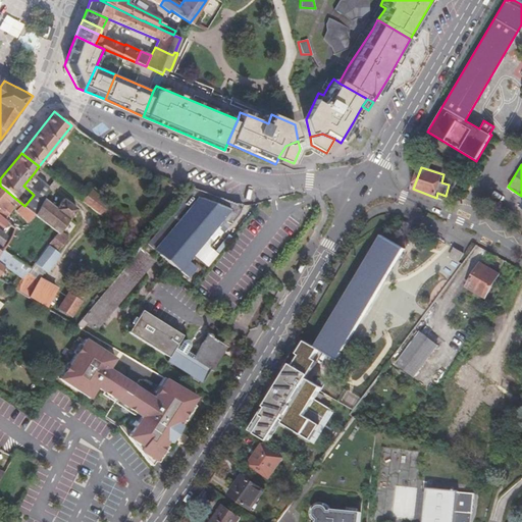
[(35,215),(44,199),(49,191),(48,185),(34,173),(23,186),(34,195),(24,206),(33,213),(35,215)]
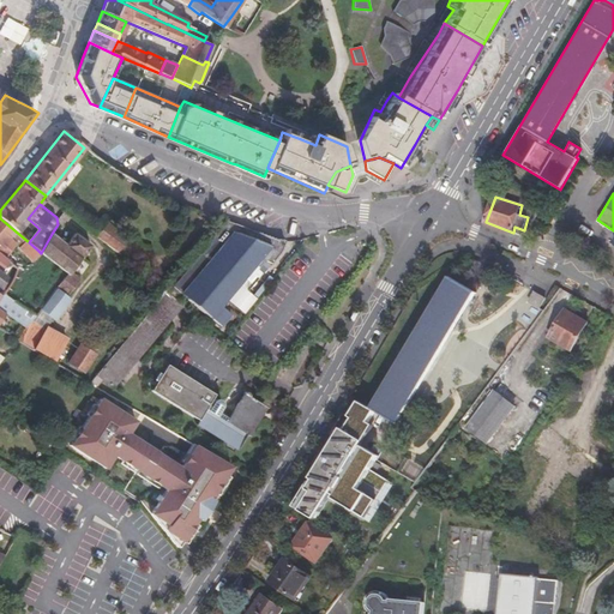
[(0,218),(0,256),(2,259),(10,251),(7,247),(11,242),(31,260),(38,251),(29,242),(0,218)]
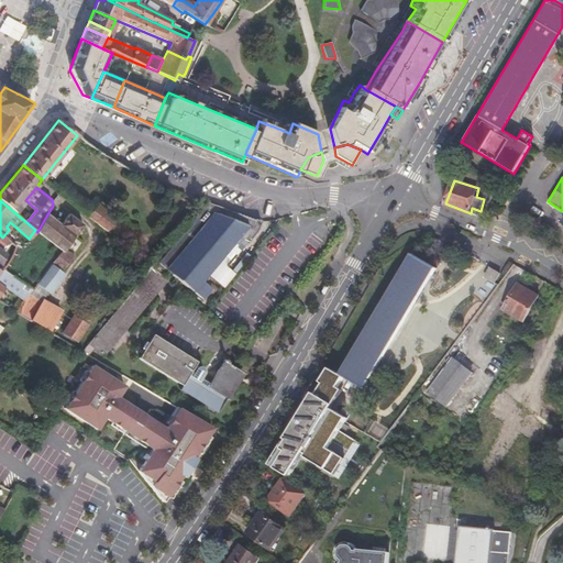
[(255,232),(260,221),(253,221),(247,223),(243,221),(241,224),(234,222),(235,217),(227,213),(224,218),(214,213),(214,212),(214,211),(213,209),(213,208),(212,207),(205,203),(157,261),(201,297),(209,287),(200,280),(207,272),(213,277),(225,263),(228,264),(255,232)]
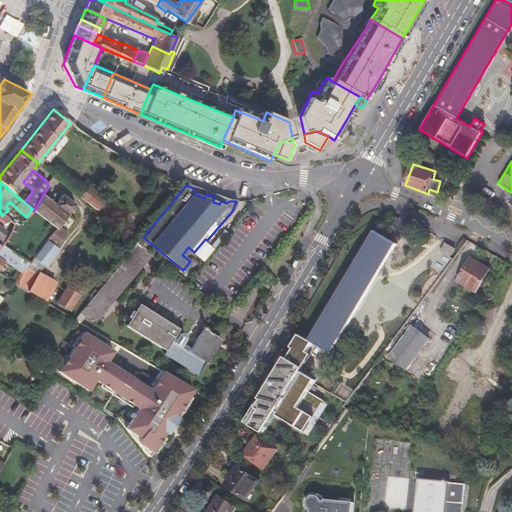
[(81,197),(99,212),(107,201),(89,186),(81,197)]
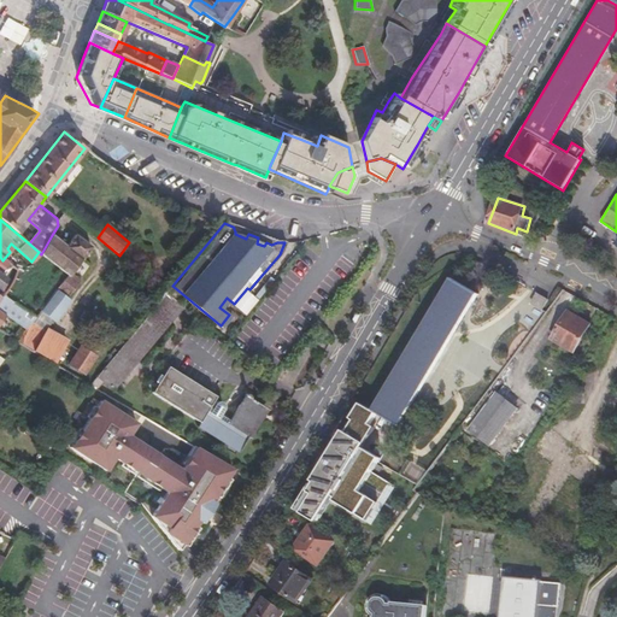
[(57,289),(68,298),(81,281),(70,272),(92,247),(75,235),(66,246),(52,235),(41,254),(68,275),(57,289)]
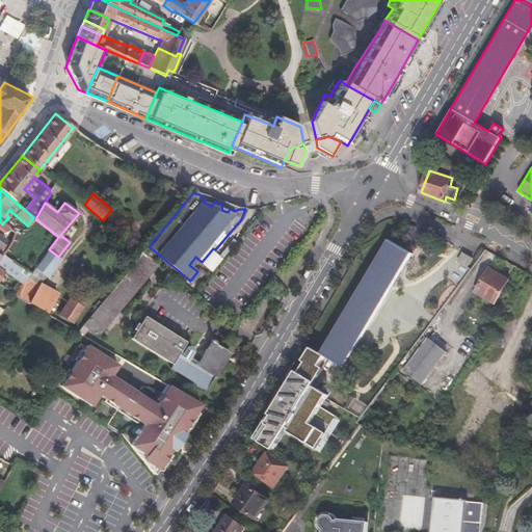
[(410,253),(390,241),(322,355),(342,367),(410,253)]
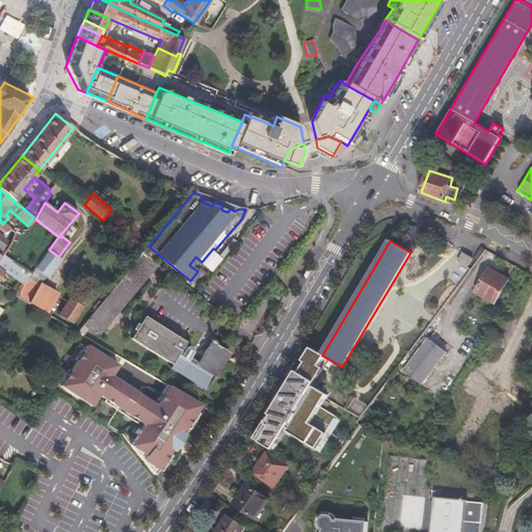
[(49,249),(35,266),(46,275),(60,258),(58,257),(49,249)]
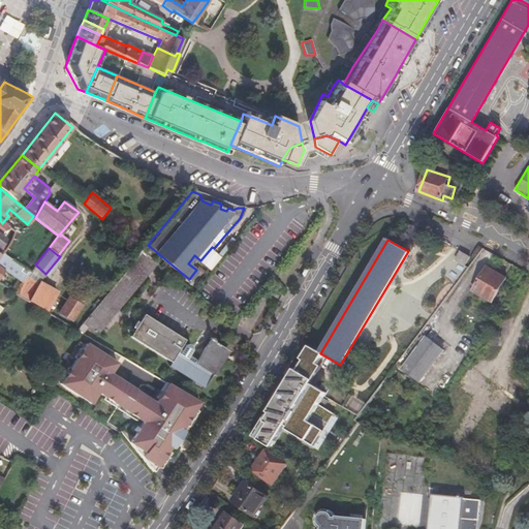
[(98,333),(157,262),(143,250),(78,328),(84,332),(89,325),(98,333)]
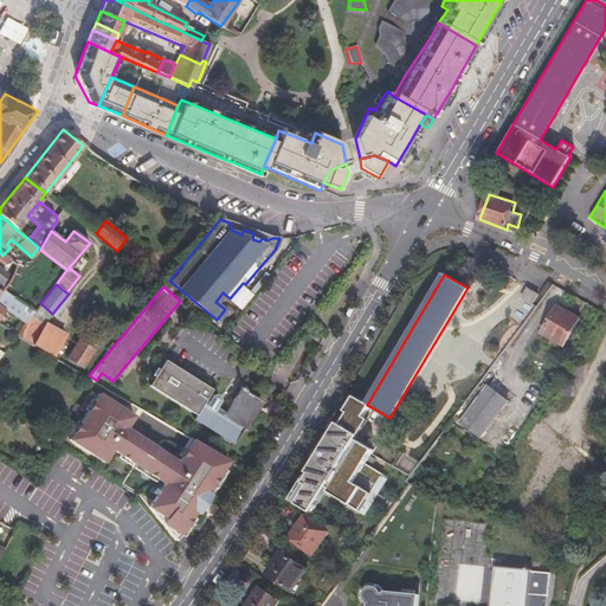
[(0,305),(6,310),(25,323),(34,310),(4,289),(1,292),(0,294),(0,305)]
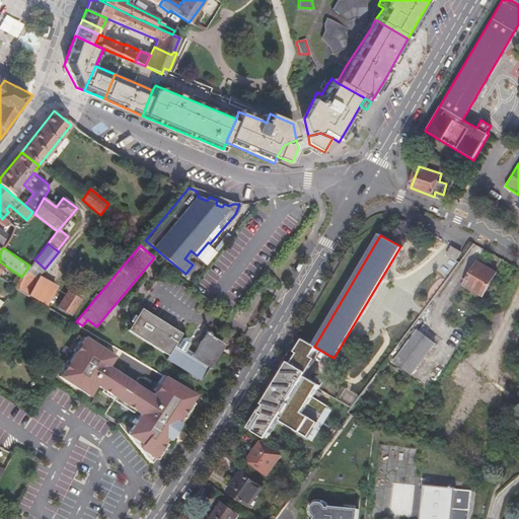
[(461,252),(452,247),(448,254),(456,260),(461,252)]
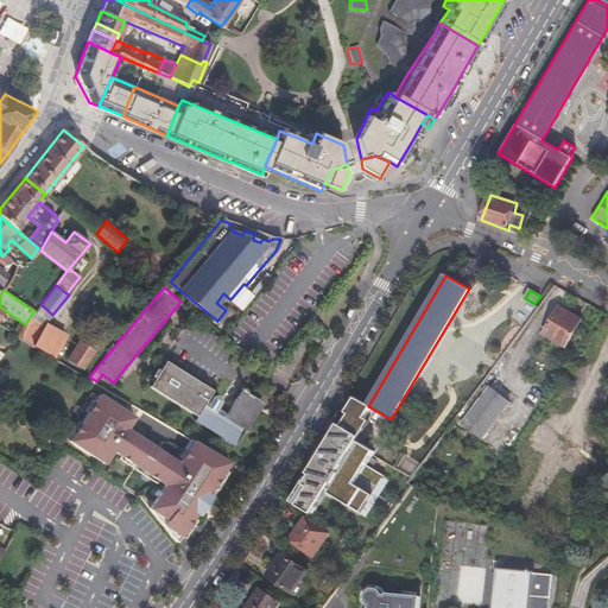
[(582,321),(559,308),(544,334),(565,347),(582,321)]
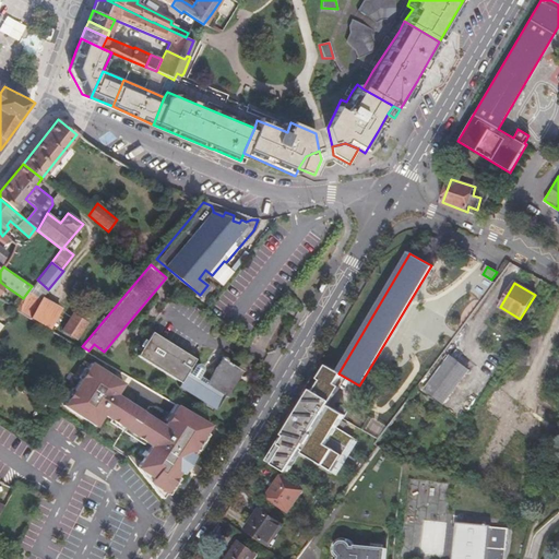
[(43,299),(31,319),(50,329),(61,310),(43,299)]
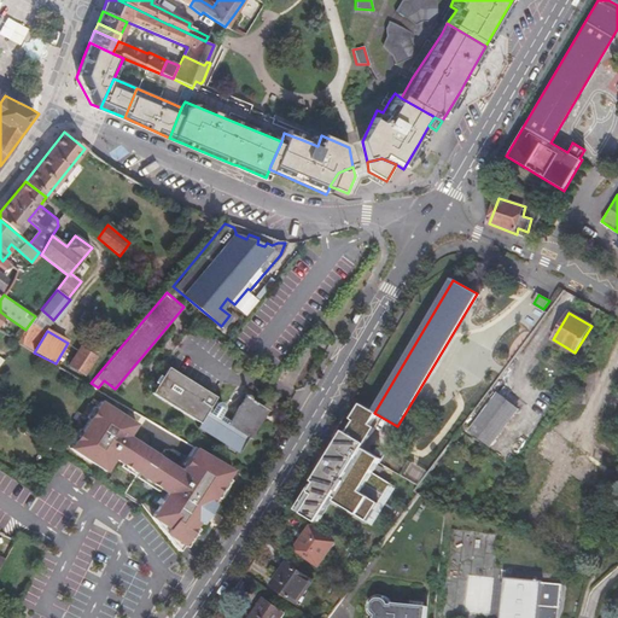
[(95,356),(81,348),(71,365),(86,373),(95,356)]
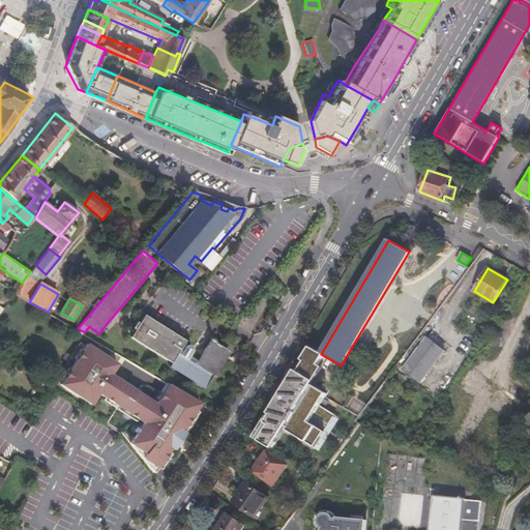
[(144,311),(139,318),(135,325),(129,332),(169,358),(168,360),(203,384),(227,348),(210,336),(197,356),(188,351),(190,348),(192,346),(192,345),(192,344),(190,342),(189,342),(187,341),(186,341),(184,342),(183,343),(181,346),(178,345),(183,336),(144,311)]
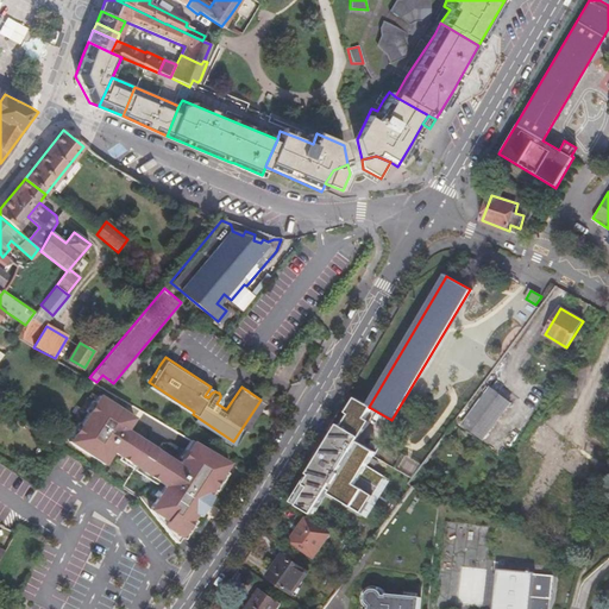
[(155,374),(159,365),(152,362),(148,369),(155,374)]
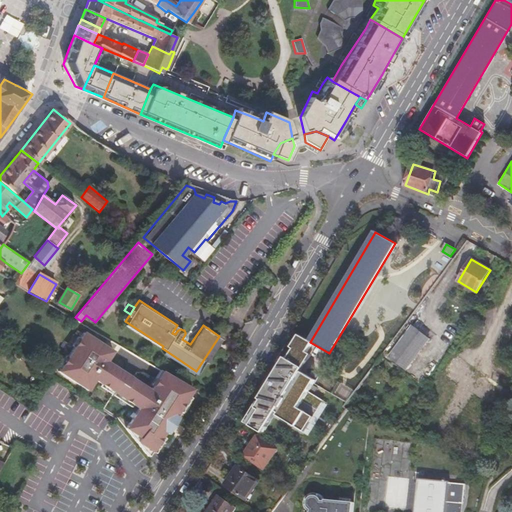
[(430,338),(413,326),(390,357),(406,369),(430,338)]
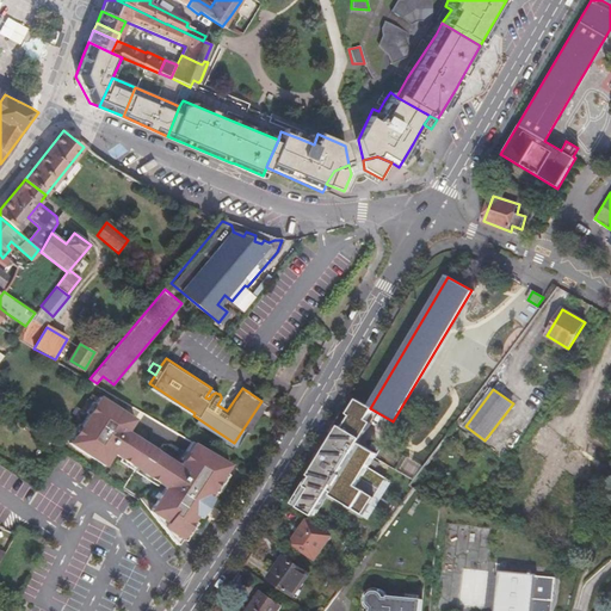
[(111,451),(150,476),(167,456),(125,429),(133,417),(98,394),(93,401),(94,402),(88,412),(87,411),(78,424),(80,425),(74,433),(73,432),(68,439),(103,463),(111,451)]
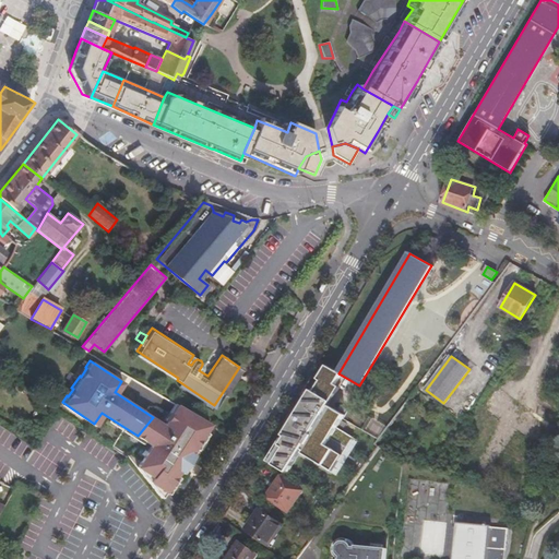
[(126,382),(129,377),(114,367),(110,372),(126,382)]
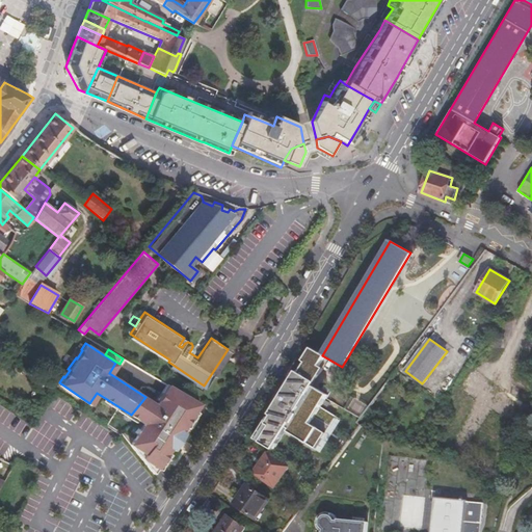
[(323,357),(309,350),(255,436),(273,448),(286,429),(317,448),(337,417),(319,405),(325,395),(312,387),(322,369),(318,366),(323,357)]
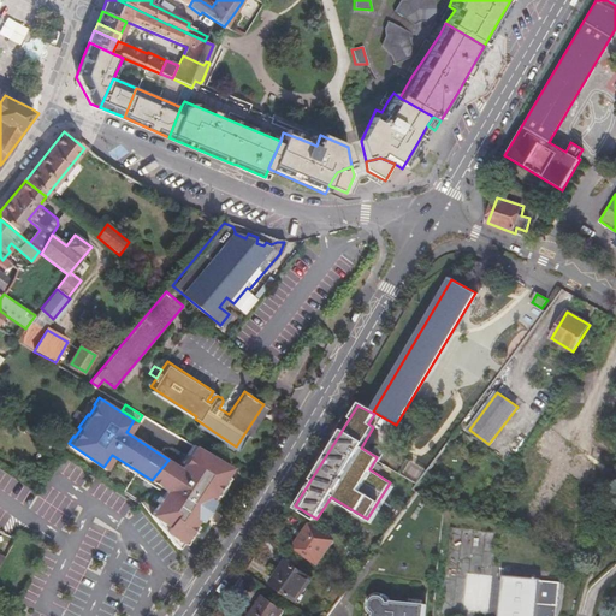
[(148,514),(175,546),(195,517),(208,498),(231,466),(195,443),(187,455),(188,456),(184,462),(183,461),(178,467),(169,460),(152,480),(164,489),(148,514)]
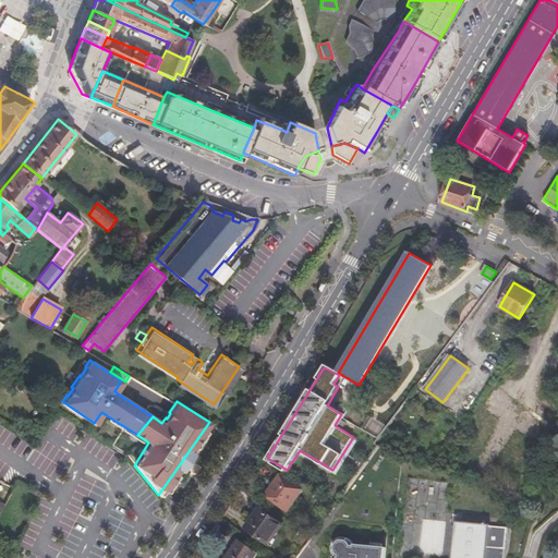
[(189,451),(177,469),(180,470),(192,452),(189,451)]
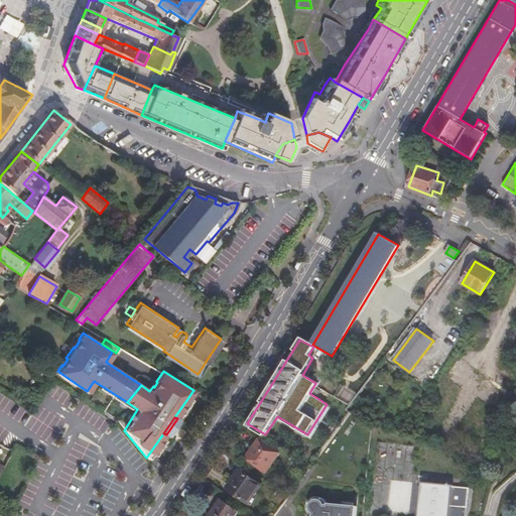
[(278,453),(258,438),(245,459),(265,472),(278,453)]
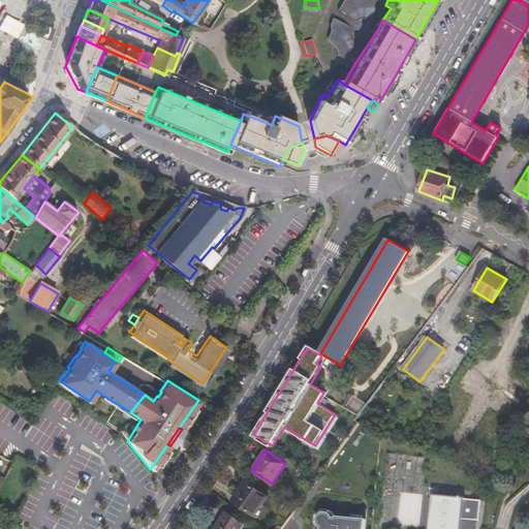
[(267,495),(245,480),(231,500),(253,515),(267,495)]
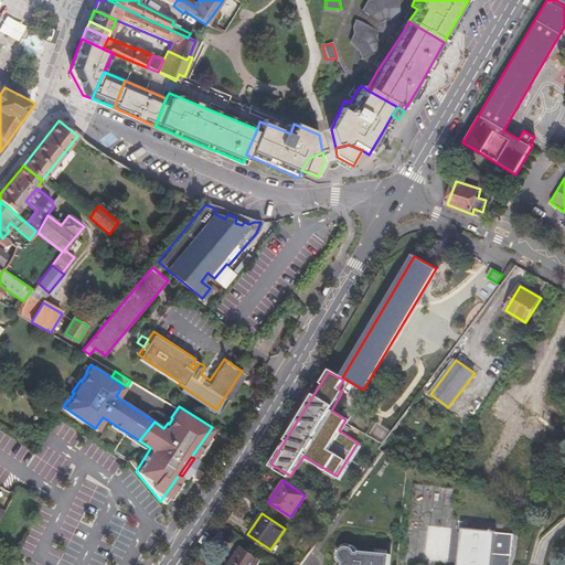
[(491,564),(496,532),(461,529),(457,564),(491,564)]
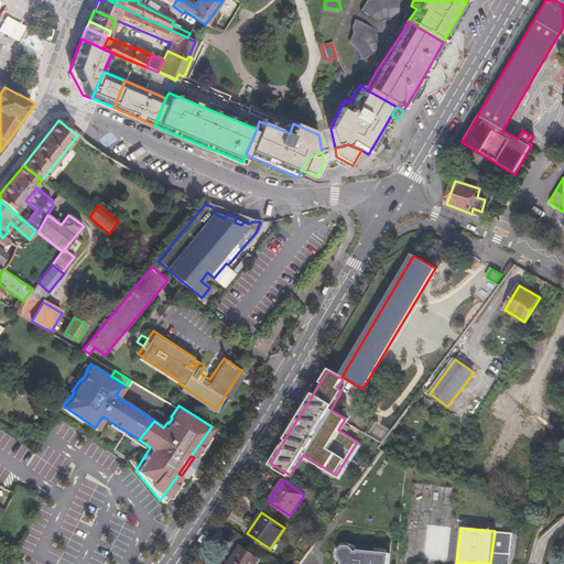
[(509,563),(511,533),(495,531),(490,563),(509,563)]
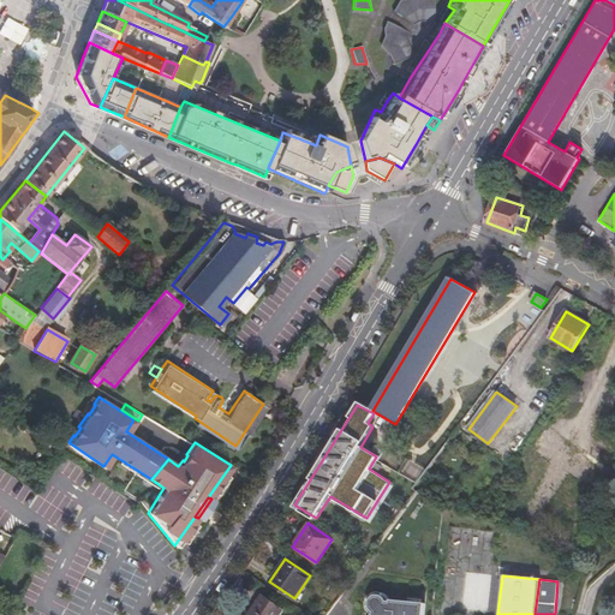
[(280,614),(284,610),(262,595),(249,614),(280,614)]
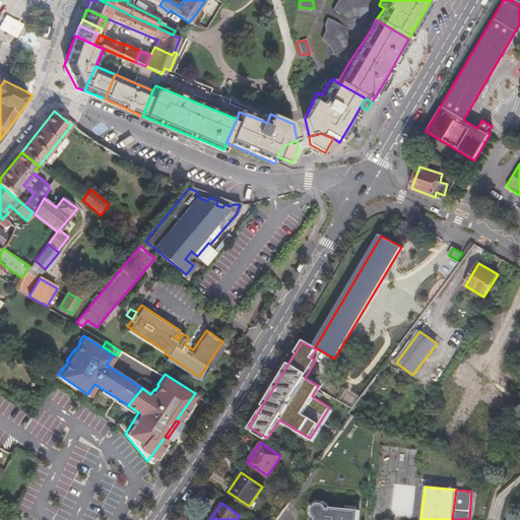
[(358,519),(359,510),(330,507),(330,508),(325,507),(324,506),(323,505),(321,504),(320,504),(318,504),(317,505),(316,506),(315,507),(314,508),(314,510),(314,512),(315,513),(316,514),(316,519),(315,519),(314,519),(358,519)]
